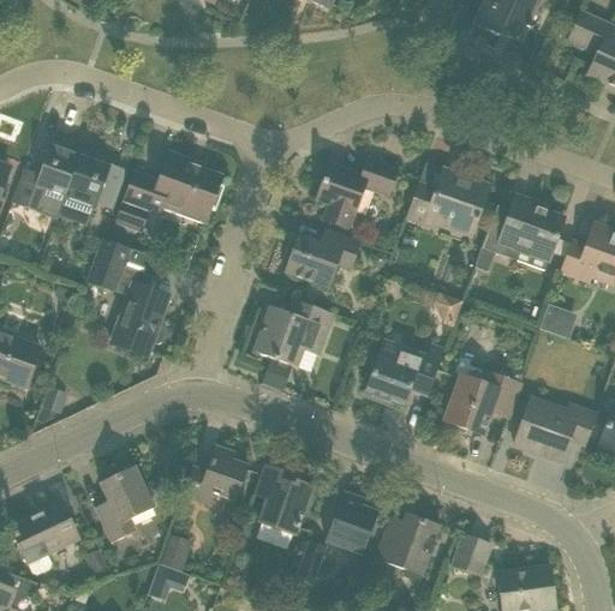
[(512,33),(521,37),(527,25),(530,27),(532,21),(530,21),(539,0),(484,0),(475,21),(499,33),(502,25),(513,30),(512,33)]
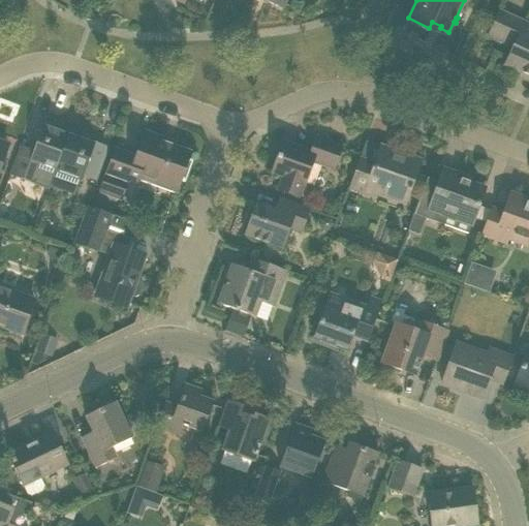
[(514,44),(505,63),(528,73),(528,28),(524,26),(526,21),(500,9),(489,33),(514,44)]
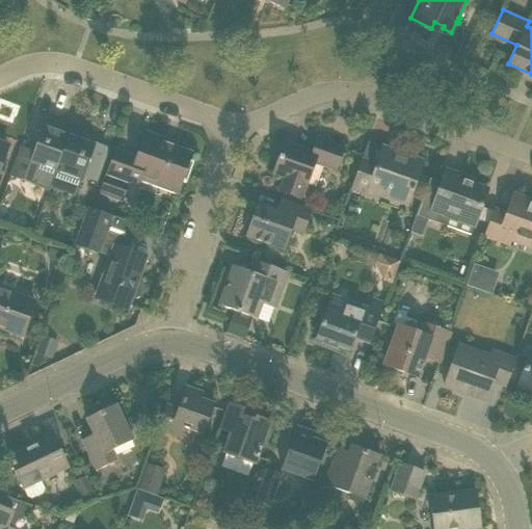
[(55,172),(71,129),(54,123),(52,127),(43,124),(34,150),(21,144),(10,174),(31,181),(36,164),(55,172)]
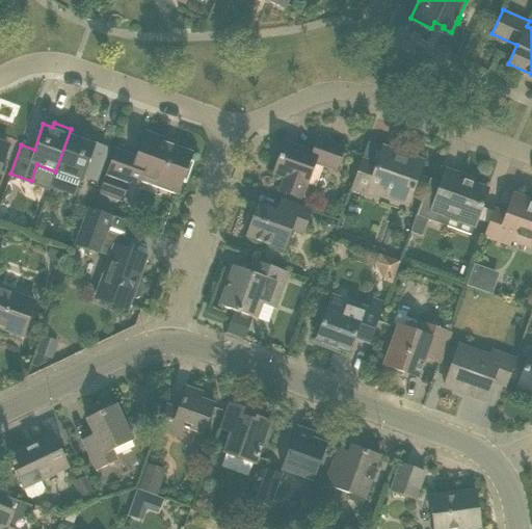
[(87,135),(71,129),(55,172),(82,181),(84,176),(97,180),(109,146),(96,140),(95,142),(86,139),(87,135)]
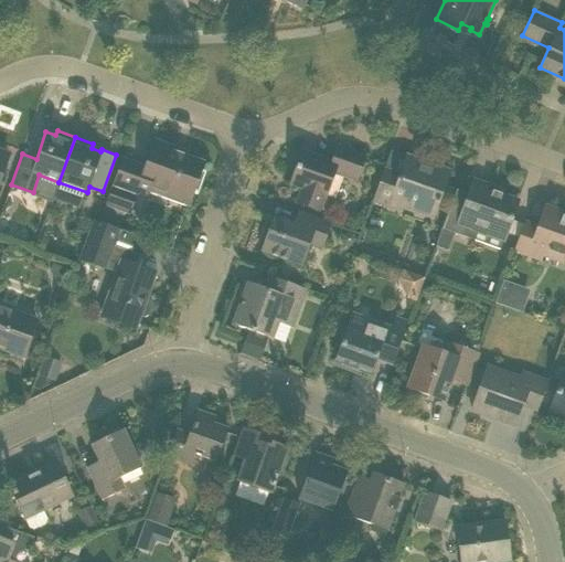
[(124,157),(114,186),(112,186),(105,204),(130,213),(137,194),(145,197),(149,182),(189,195),(187,201),(188,201),(203,160),(182,152),(181,157),(173,154),(174,150),(172,149),(174,146),(156,139),(147,166),(124,157)]
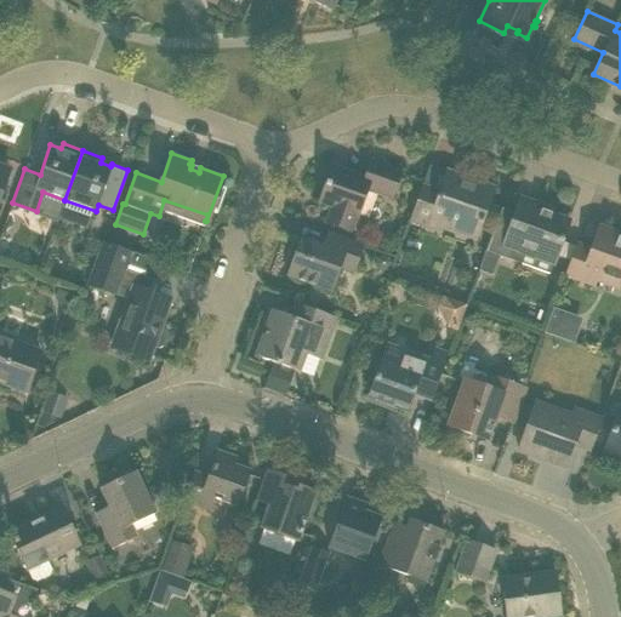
[(351,228),(357,213),(358,213),(368,187),(392,195),(402,170),(371,159),(365,176),(332,164),(320,199),(331,204),(326,220),(351,228)]
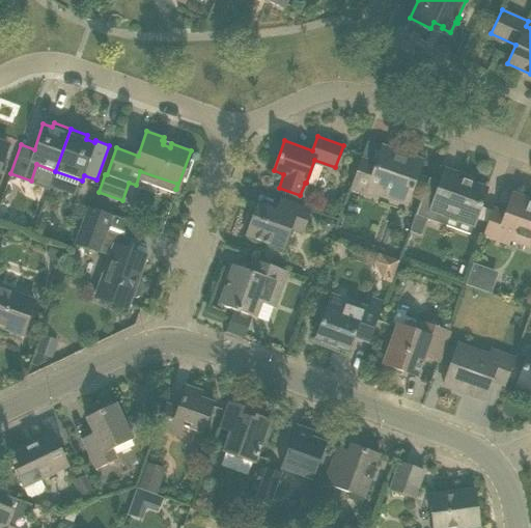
[(0,164),(8,143),(0,139),(0,164)]
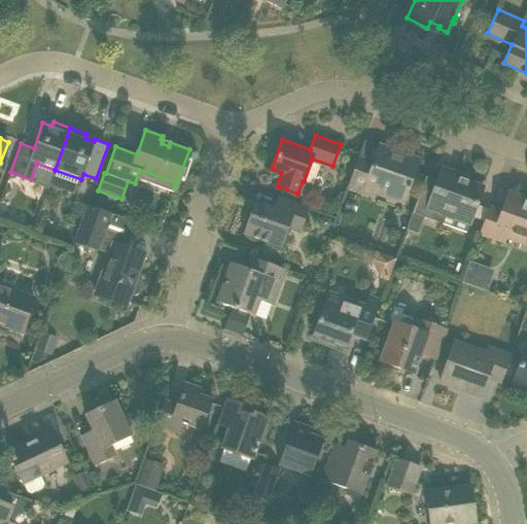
[(359,155),(349,184),(372,193),(376,181),(407,193),(419,158),(405,152),(405,151),(392,147),(391,151),(378,146),(373,161),(359,155)]
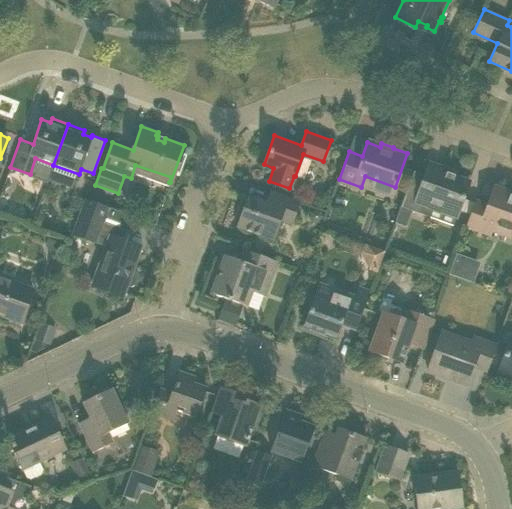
[(411,211),(453,227),(471,182),(456,177),(457,172),(427,162),(424,174),(413,169),(400,208),(411,211)]
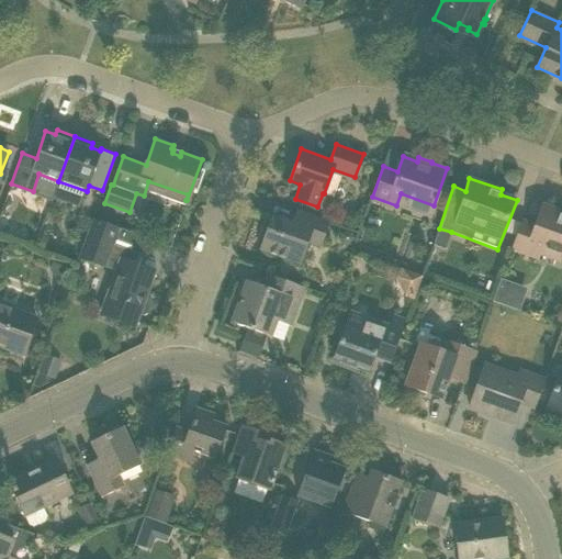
[(561,248),(561,213),(541,207),(536,222),(521,217),(512,247),(536,256),(542,242),(561,248)]
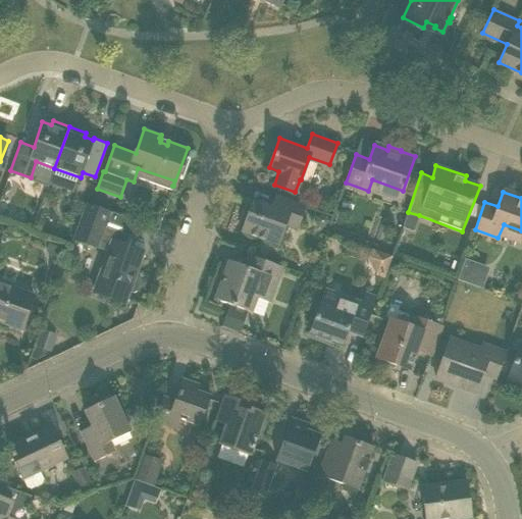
[(306,204),(275,193),(271,205),(252,198),(241,229),(278,243),(285,222),(298,226),(306,204)]
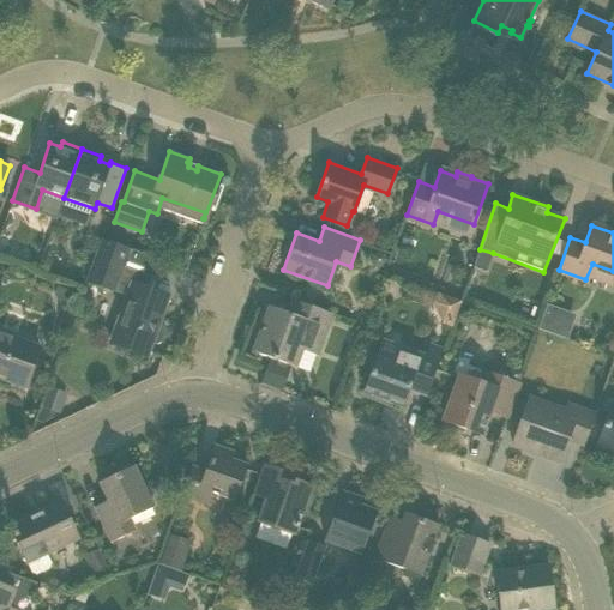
[(164,266),(167,259),(132,247),(132,248),(101,236),(85,279),(124,293),(108,336),(151,351),(152,350),(150,349),(154,340),(157,342),(161,339),(166,327),(163,324),(160,322),(168,299),(170,300),(170,299),(144,289),(150,273),(160,277),(161,276),(168,272),(164,266)]
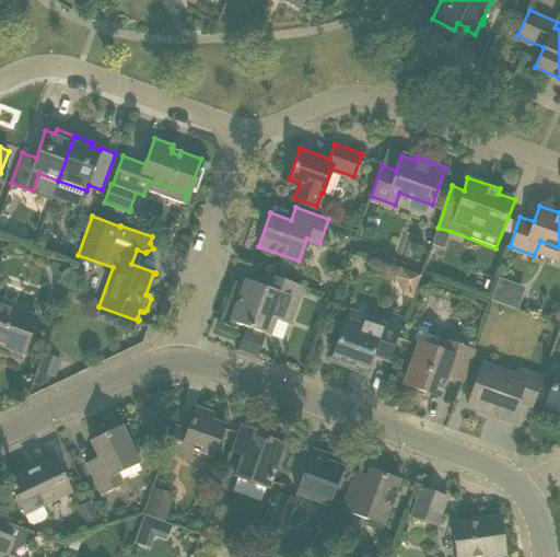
[(444,246),(450,231),(438,228),(432,242),(444,246)]
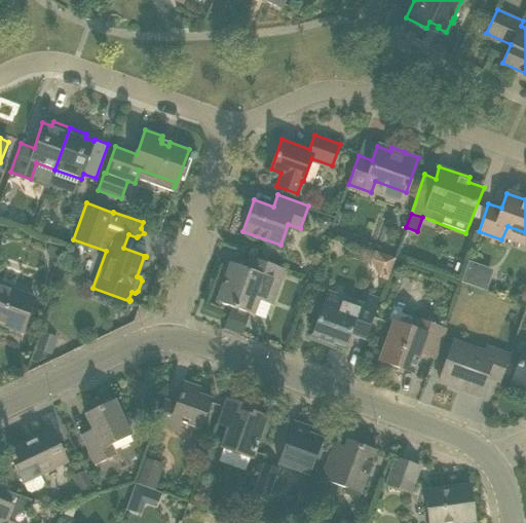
[(387,274),(395,255),(375,248),(368,266),(387,274)]
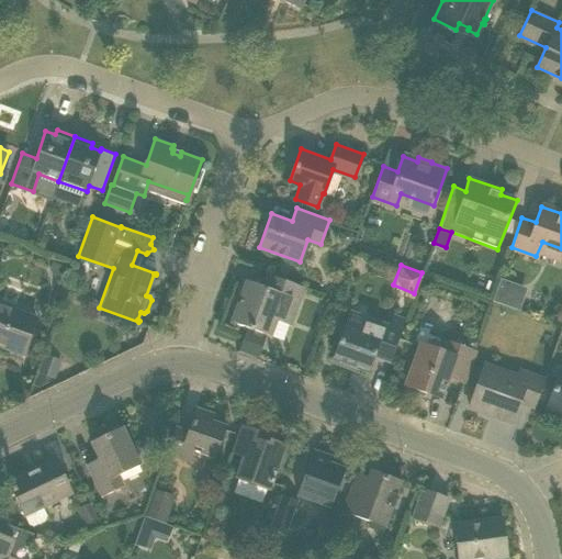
[(303,286),(268,272),(263,284),(248,279),(233,321),(270,334),(276,317),(290,323),(303,286)]
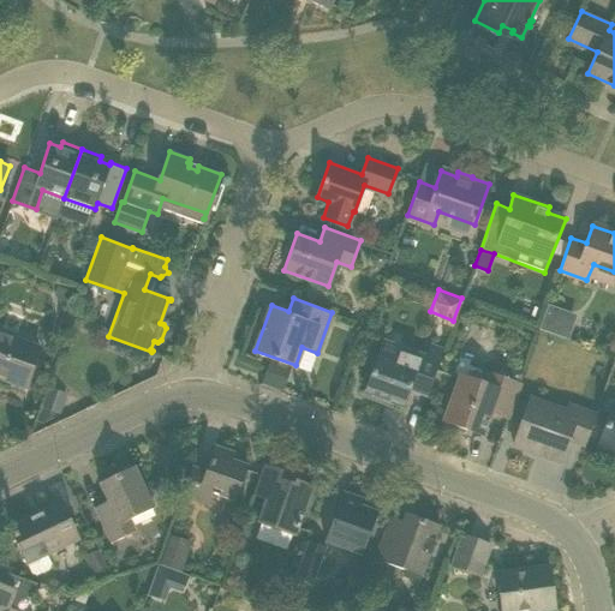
[(577,316),(548,305),(538,330),(568,341),(577,316)]
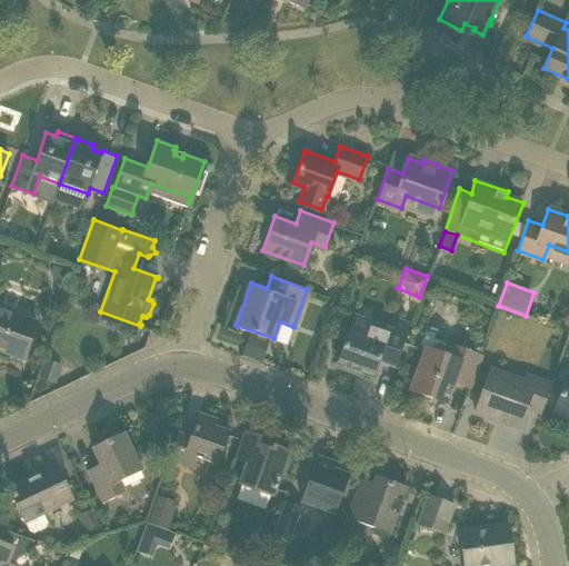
[(37,320),(0,307),(0,347),(25,356),(37,320)]
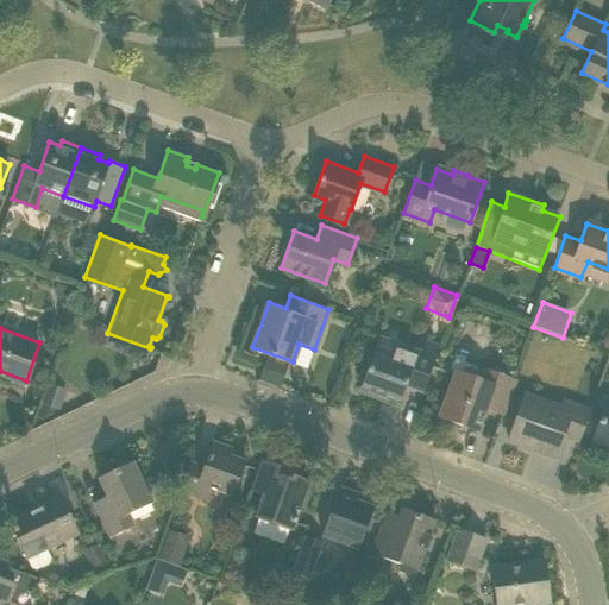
[(408,376),(426,383),(440,345),(426,340),(422,348),(381,334),(360,390),(387,399),(388,396),(400,399),(408,376)]
